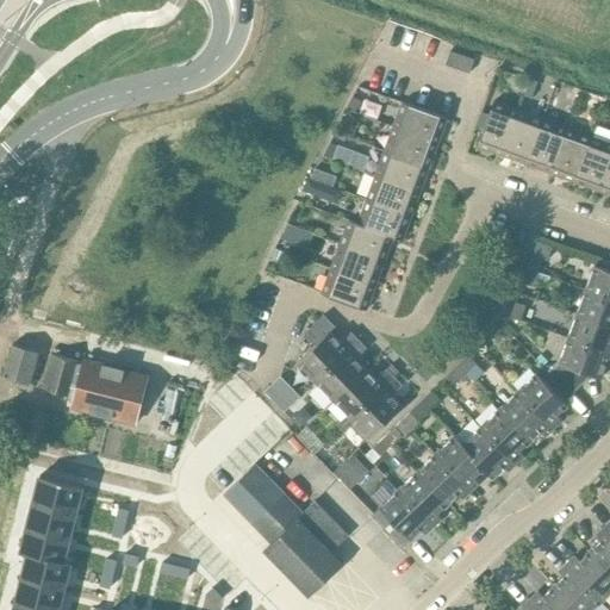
[(470,73),(474,58),(450,50),(446,64),(470,73)]
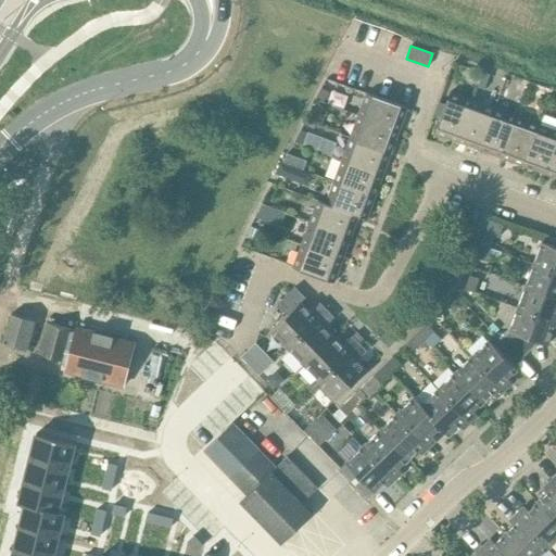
[(482,72),(477,87),(483,89),(489,74),(482,72)]
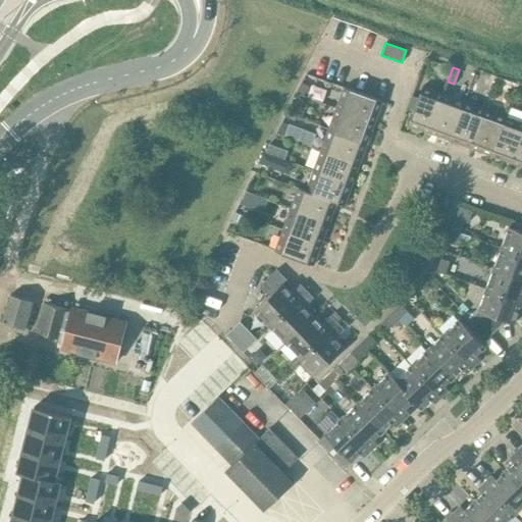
[(488,73),(484,84),(492,88),(497,77),(488,73)]
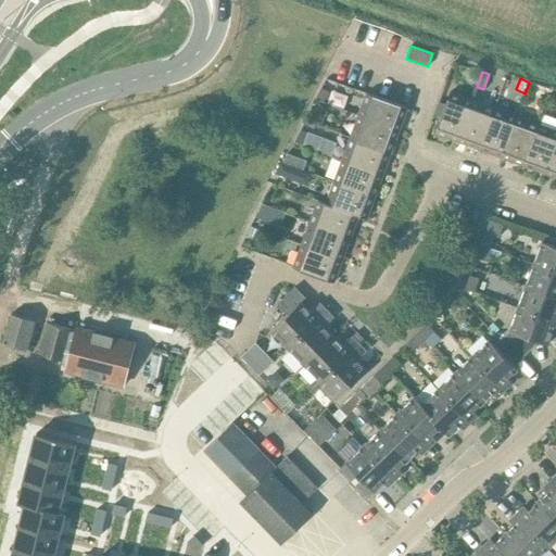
[(321,87),(316,98),(324,102),(328,93),(329,91),(321,87)]
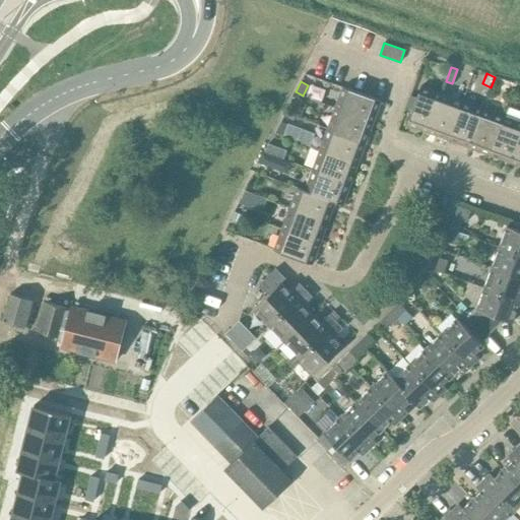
[(409,95),(405,107),(412,110),(407,124),(428,131),(442,93),(421,86),(416,98),(409,95)]
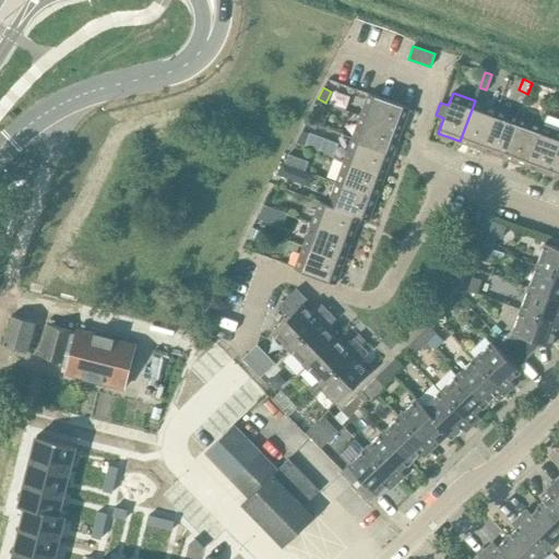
[(361,115),(361,116),(402,131),(402,130),(409,108),(369,94),(361,115)]
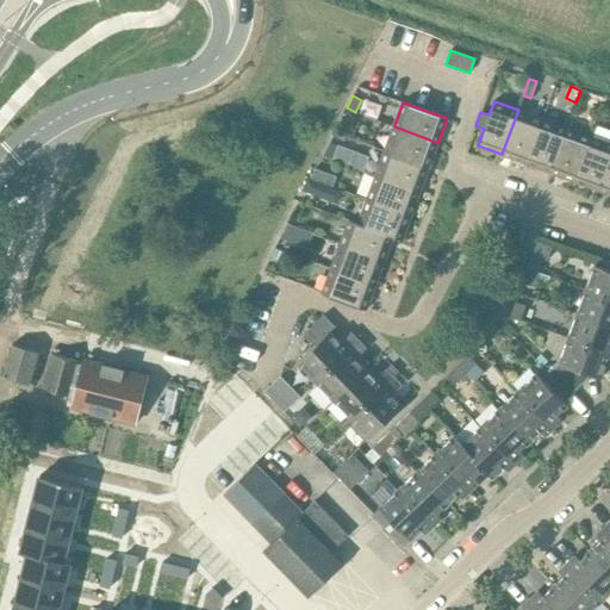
[(518,110),(502,154),(527,163),(542,119),(518,110)]
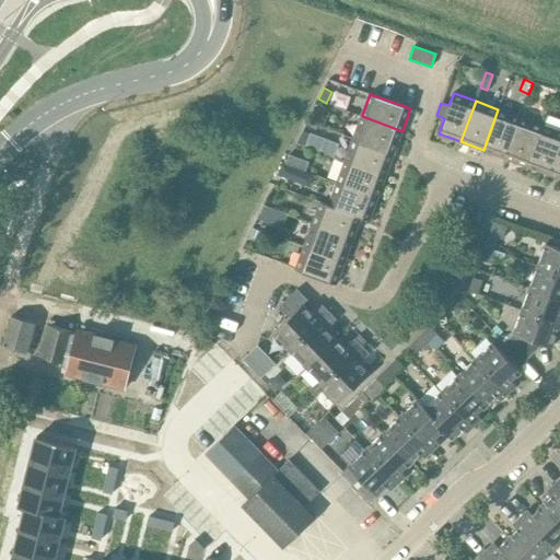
[(498,109),(483,150),(485,150),(504,158),(505,158),(520,117),(517,116),(499,109),(498,109)]
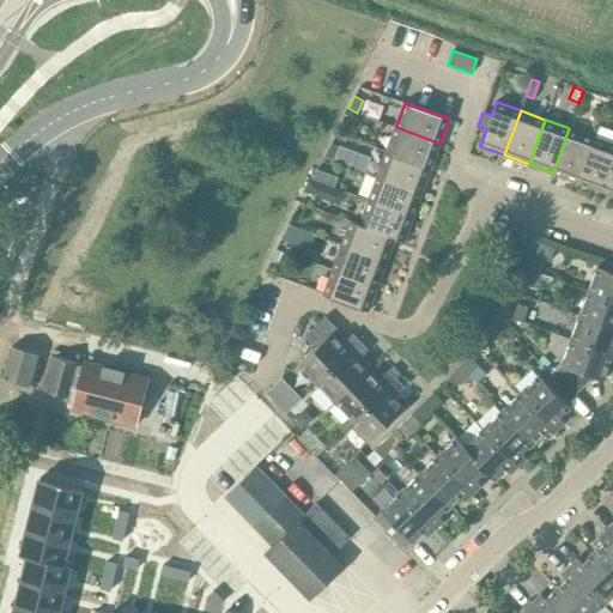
[(389,147),(387,153),(431,170),(432,165),(441,144),(396,127),(389,147)]
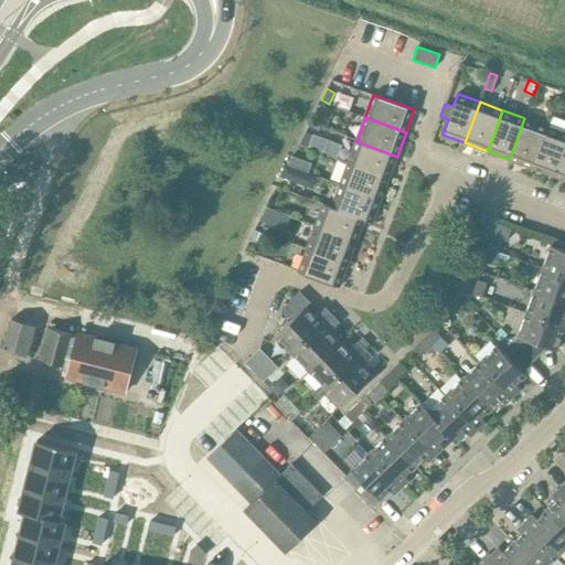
[(524,118),(510,159),(532,168),(547,127),(546,126),(524,118)]
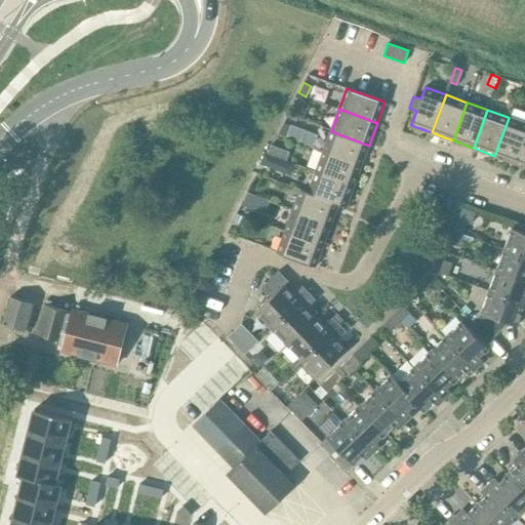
[(524,123),(509,118),(494,156),(514,163),(524,133),(524,123)]
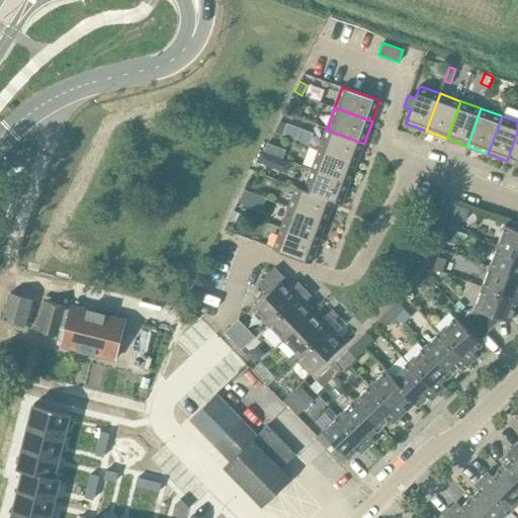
[(285,124),(281,136),(289,138),(295,141),(299,128),(286,123),(285,124)]
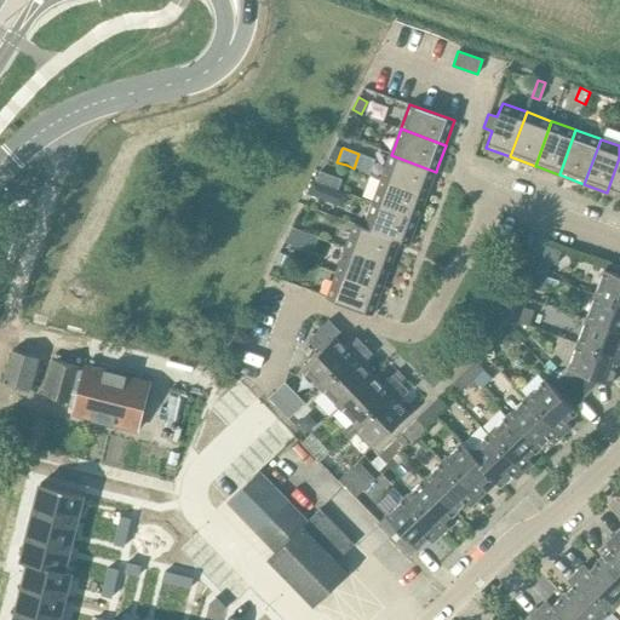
[(383,178),(382,179),(426,195),(428,194),(429,191),(436,172),(391,155),(383,176),(383,178)]
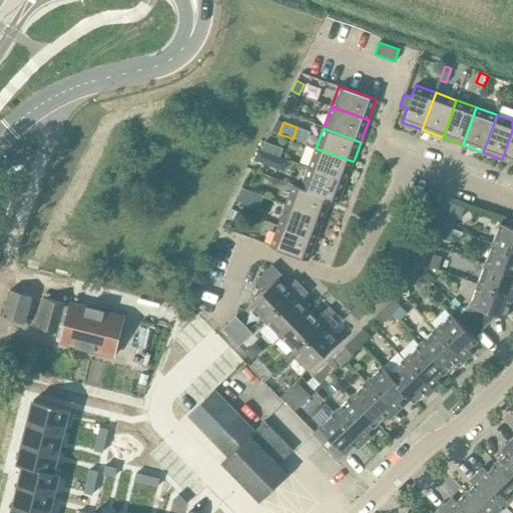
[(512,130),(502,159),(512,162),(512,130)]
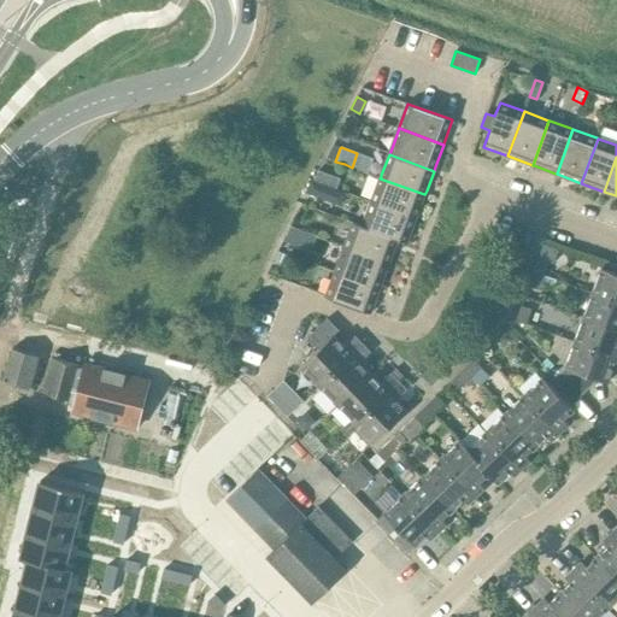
[(318,169),(313,180),(327,183),(330,174),(318,169)]
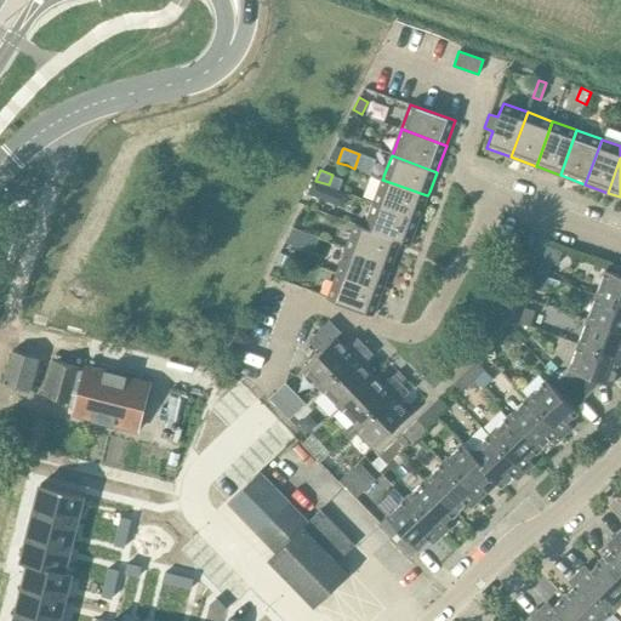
[(313,180),(308,193),(324,198),(329,184),(315,181),(313,180)]
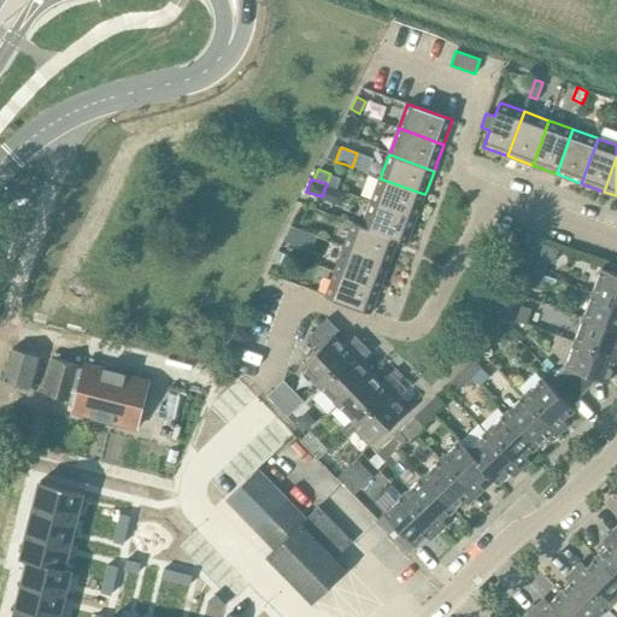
[(371,201),(416,218),(416,217),(417,216),(424,194),(380,178),(372,199),(371,201)]
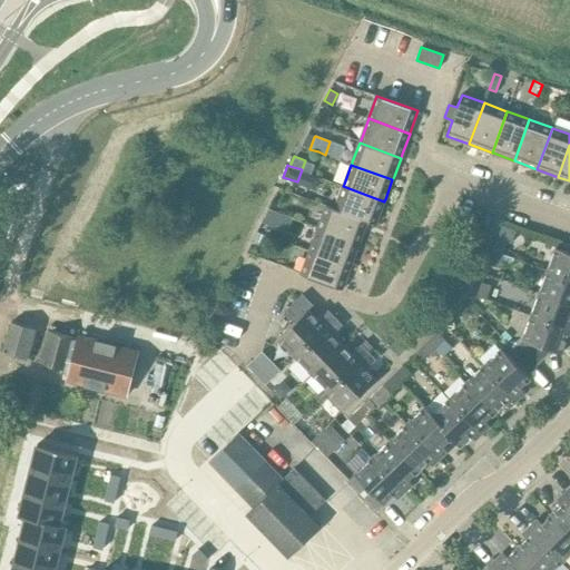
[(343,186),(335,208),(367,222),(375,224),(384,202),(343,186)]
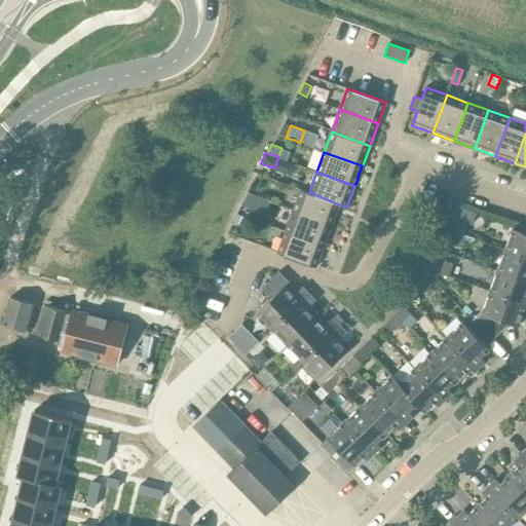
[(294,210),(294,211),(331,225),(332,223),(339,204),(309,192),(301,190),(294,210)]
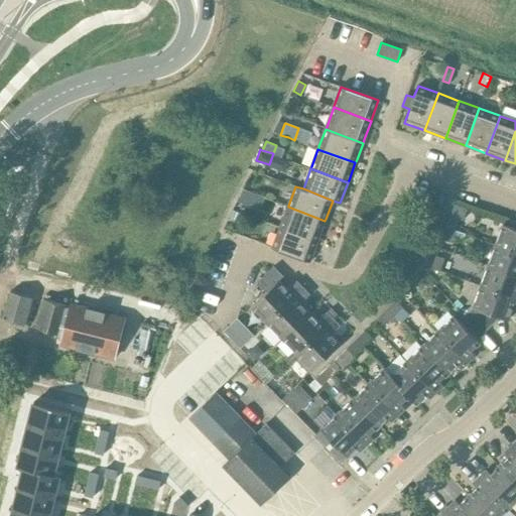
[(242,189),(237,202),(247,206),(252,194),(242,189)]
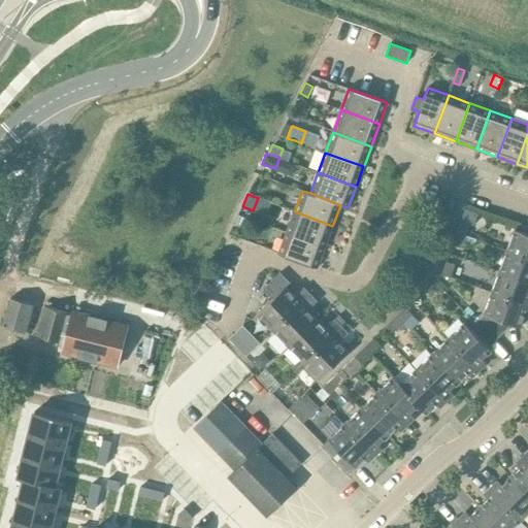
[(456,233),(465,236),(469,224),(473,225),(477,213),(465,208),(456,233)]
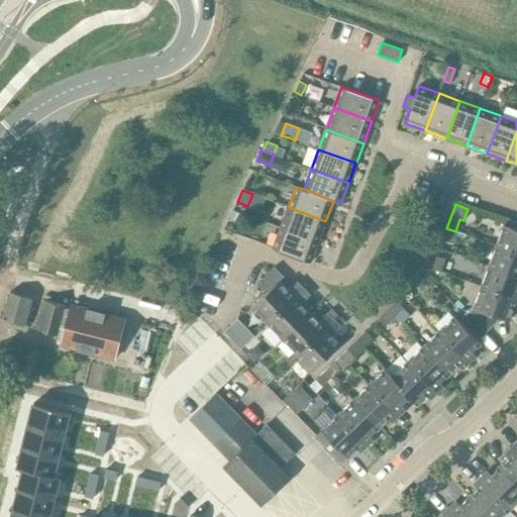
[(289,207),(281,228),(318,241),(325,221),(289,207)]
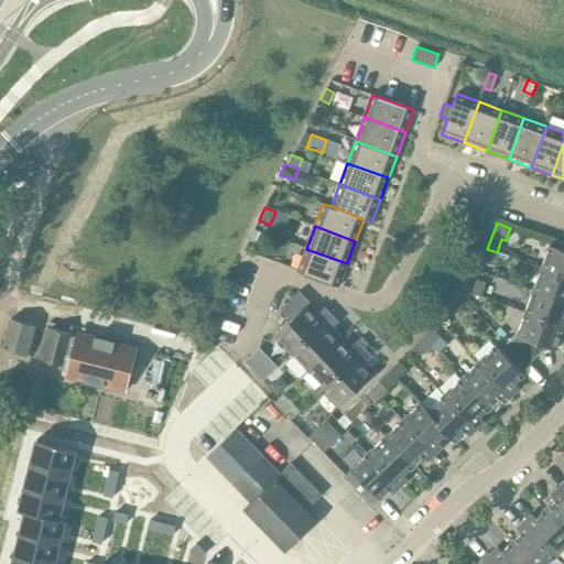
[(253,230),(251,237),(261,241),(264,235),(253,230)]
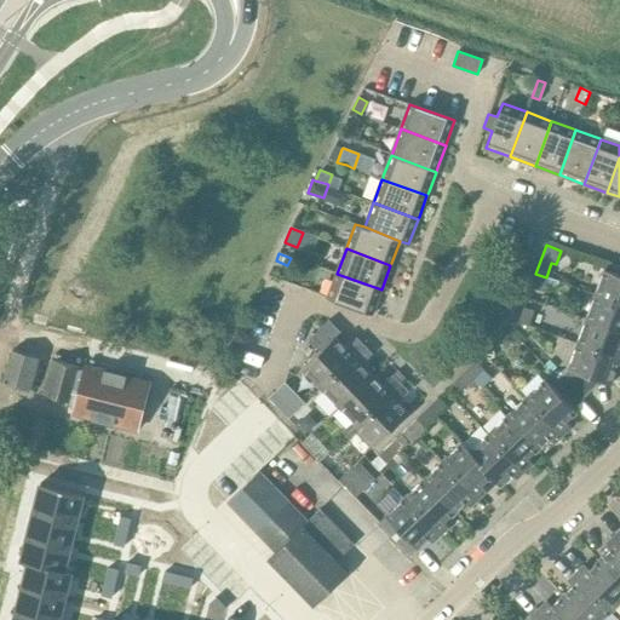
[(593,294),(619,303),(619,274),(603,269),(593,294)]
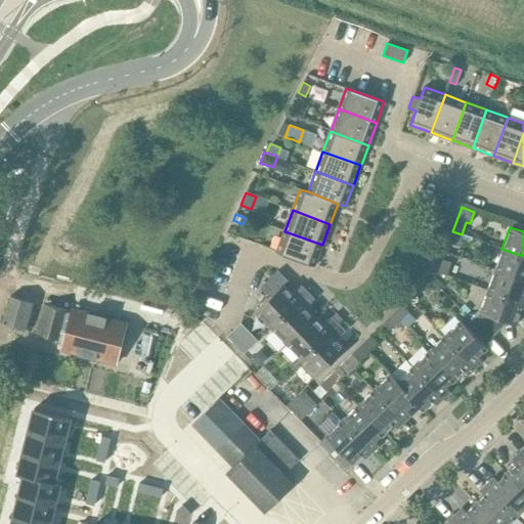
[(277,252),(276,252),(314,266),(314,265),(322,245),(285,231),(277,252)]
